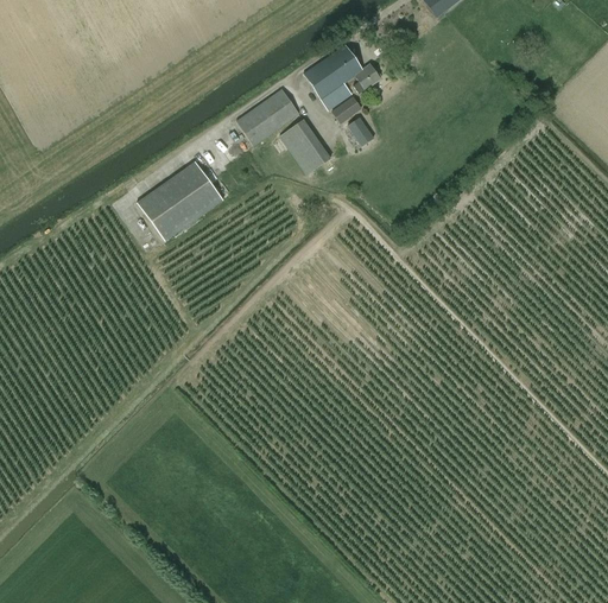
[(436,16),(437,14),(455,0),(425,0),(436,16)]
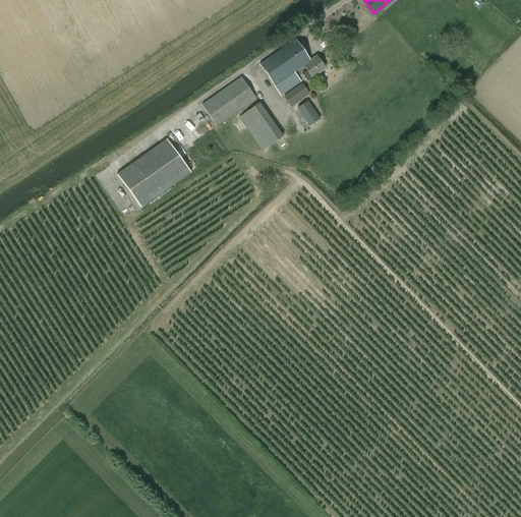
[(317,53),(310,57),(295,36),(259,61),(274,82),(280,91),(300,77),(294,68),(303,62),(305,65),(301,69),(306,77),(326,64),(317,53)]
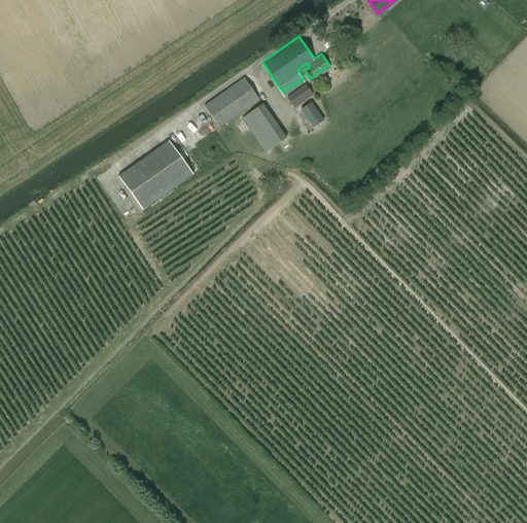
[(258,96),(243,74),(204,103),(218,124),(258,96)]
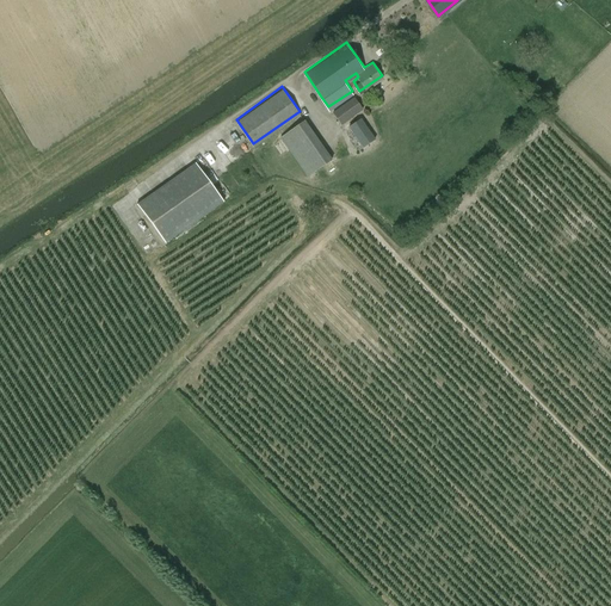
[(363,106),(355,94),(332,110),(340,122),(363,106)]
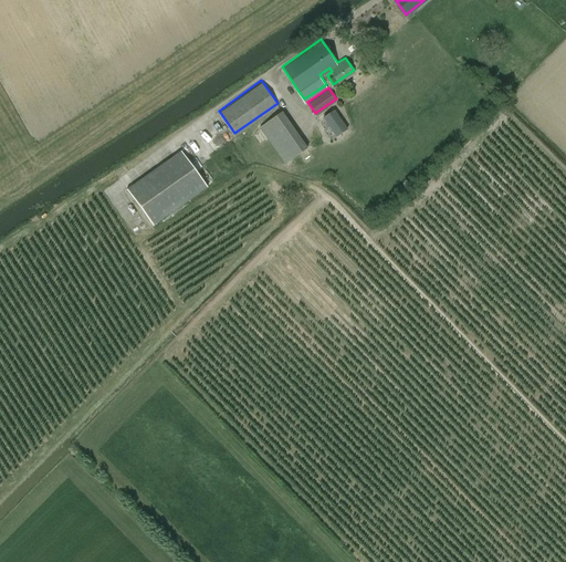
[(334,107),(323,115),(336,134),(347,126),(334,107)]
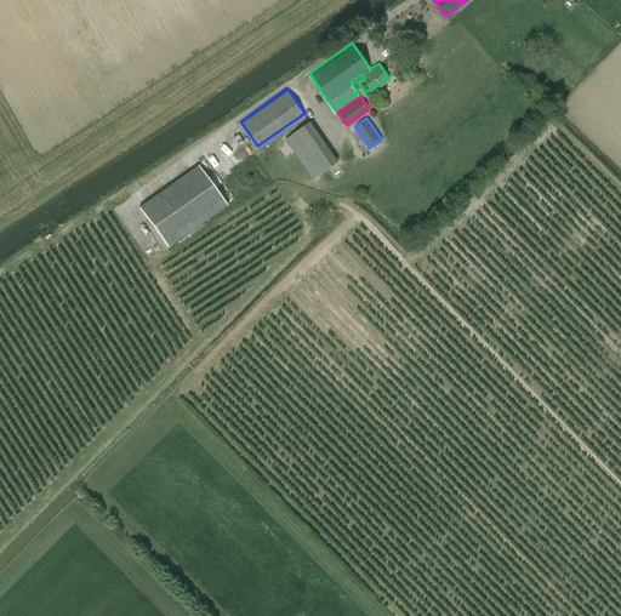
[(309,119),(284,136),(312,176),(337,159),(309,119)]
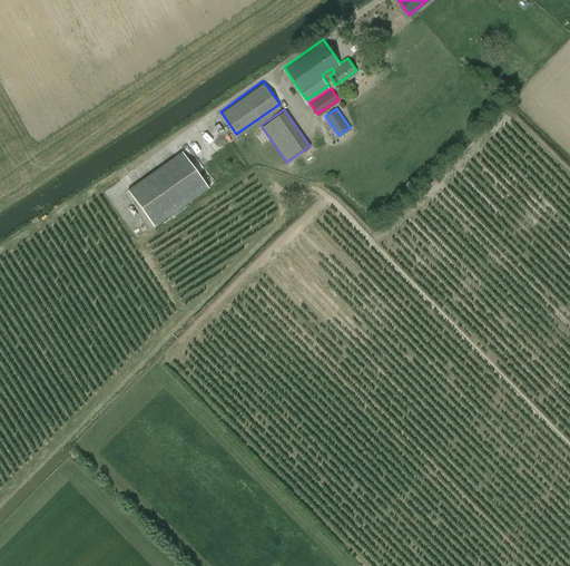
[(208,184),(182,148),(127,187),(154,223),(208,184)]
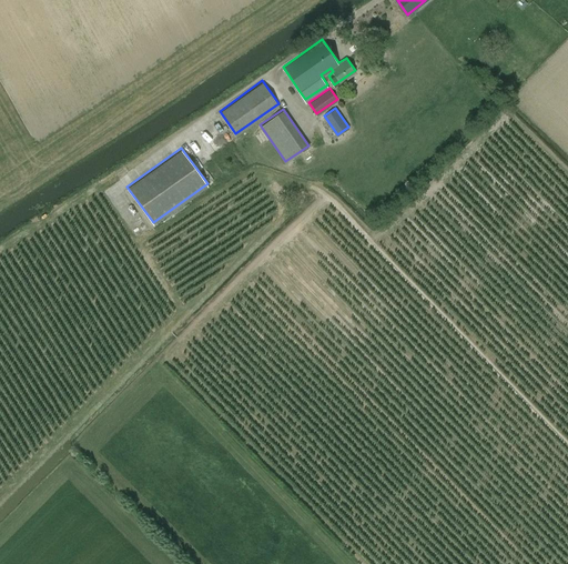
All buildings are outlined.
